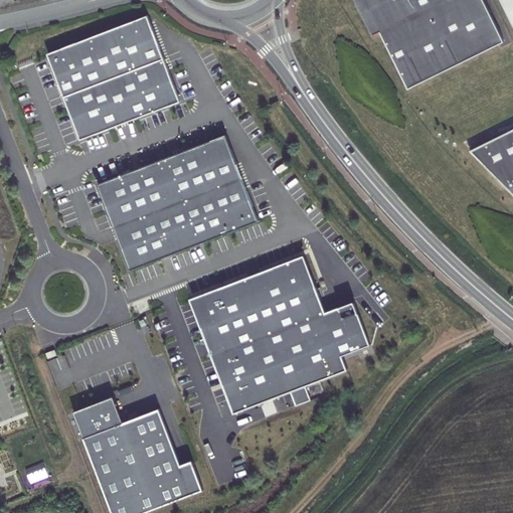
[(352,0),(370,36),(377,33),(405,91),(502,42),(480,0),(352,0)]
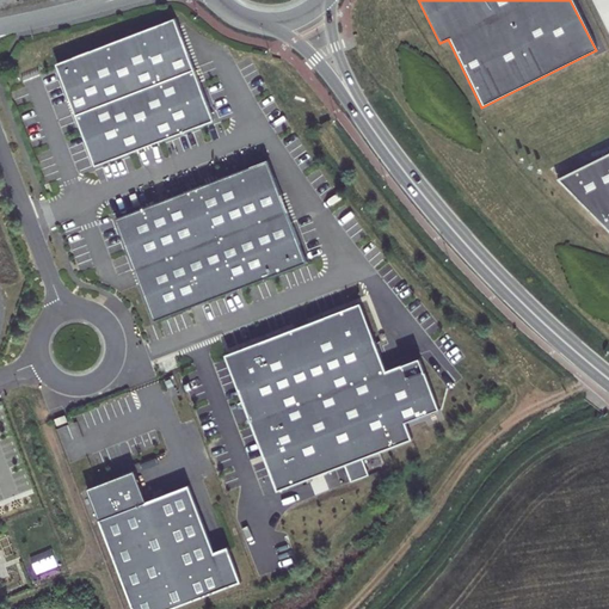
[(608,0),(594,0),(608,30),(608,0)]
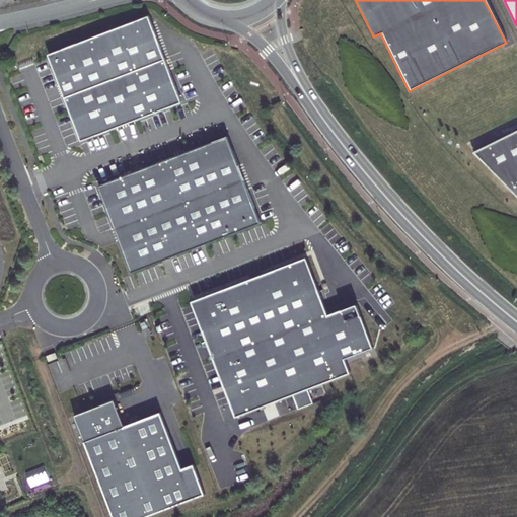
[(143,14),(44,56),(79,141),(178,99),(143,14)]
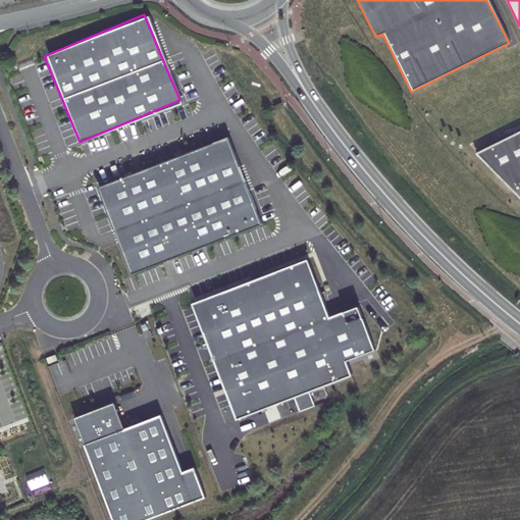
[(519,124),(473,148),(519,196),(519,124)]
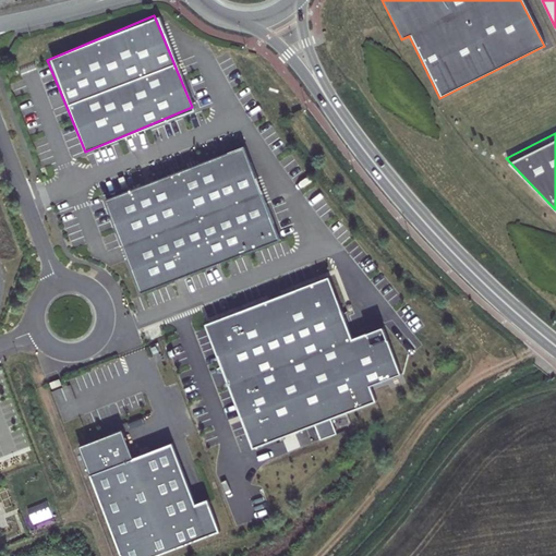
[(279,234),(242,145),(106,198),(143,292),(279,234)]
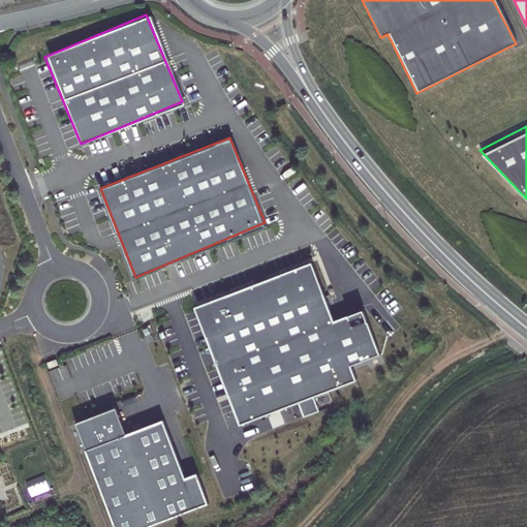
[(191,308),(237,426),(295,404),(300,419),(315,412),(310,398),(353,381),(347,367),(377,354),(360,311),(331,321),(309,264),(191,308)]
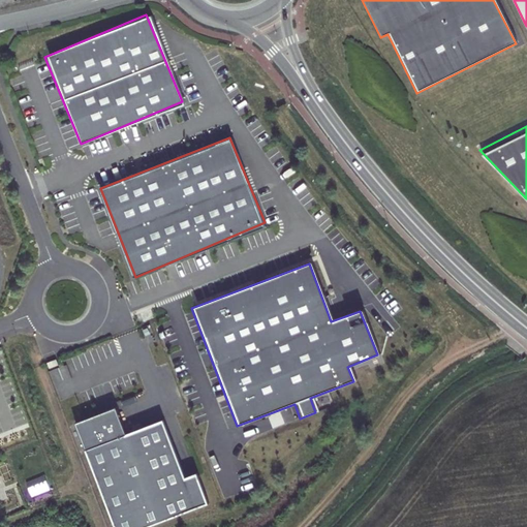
[(36,364),(50,360),(47,347),(32,351),(36,364)]
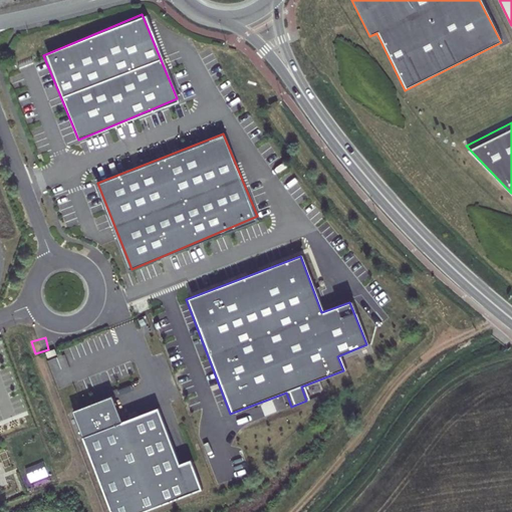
[(53,351),(45,354),(46,359),(55,356),(53,351)]
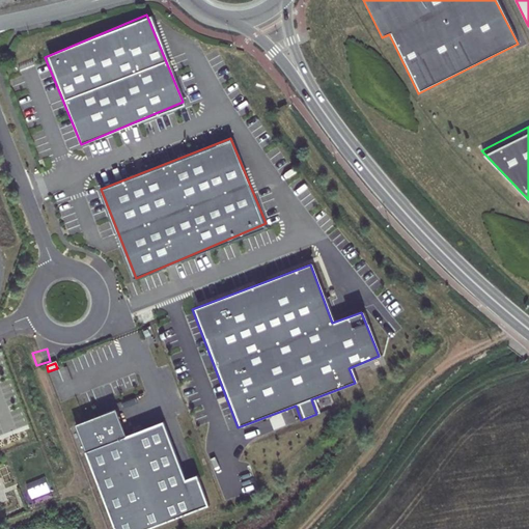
[(130,443),(118,417),(78,433),(114,528),(150,528),(209,506),(199,482),(188,486),(166,429),(130,443)]
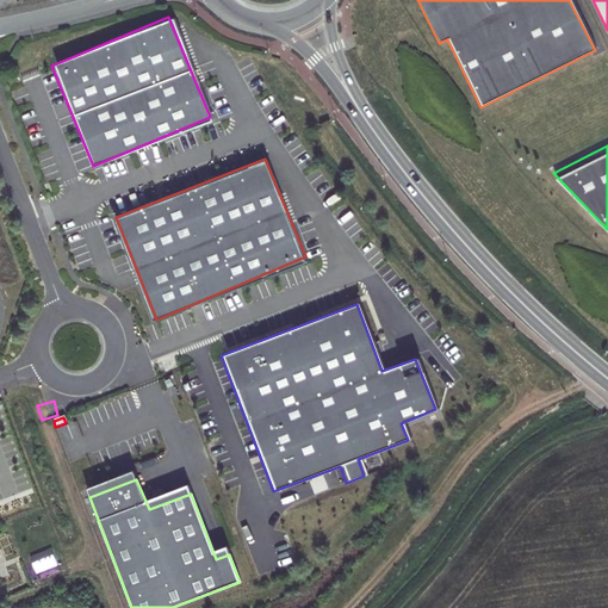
All buildings are outlined.
